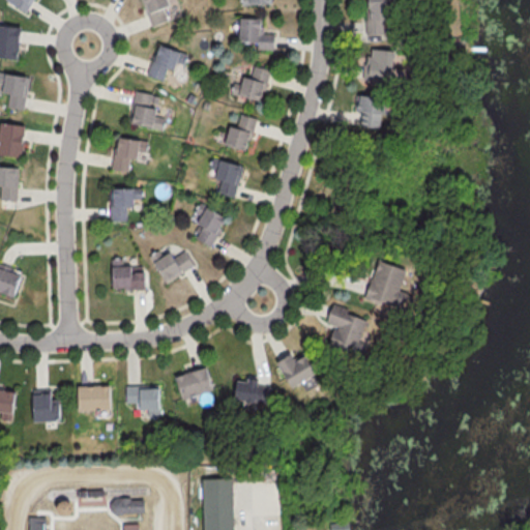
[(1,0),(24,12),(30,0),(1,0)]
